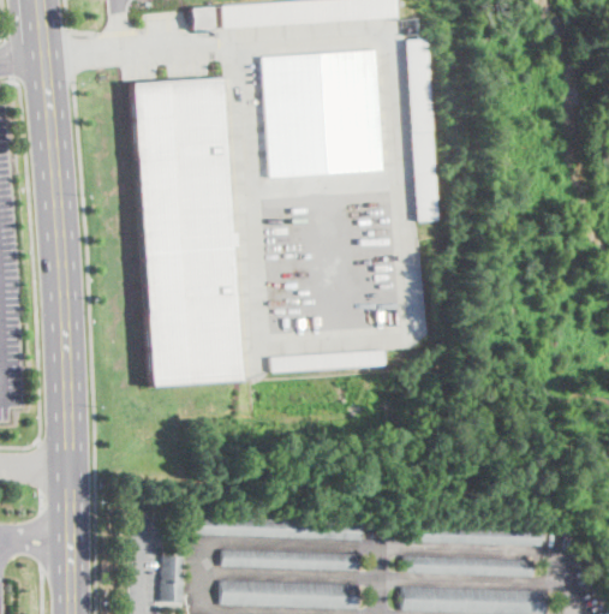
[(300,0),(225,5),(226,28),(399,17),(396,0),(300,0)]
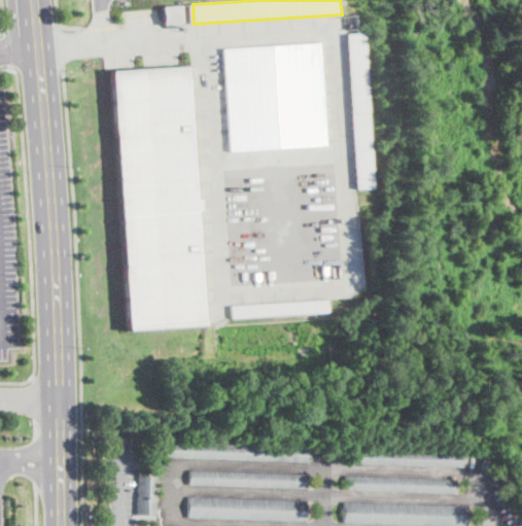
[(349,33),(359,189),(376,188),(364,32),(349,33)]
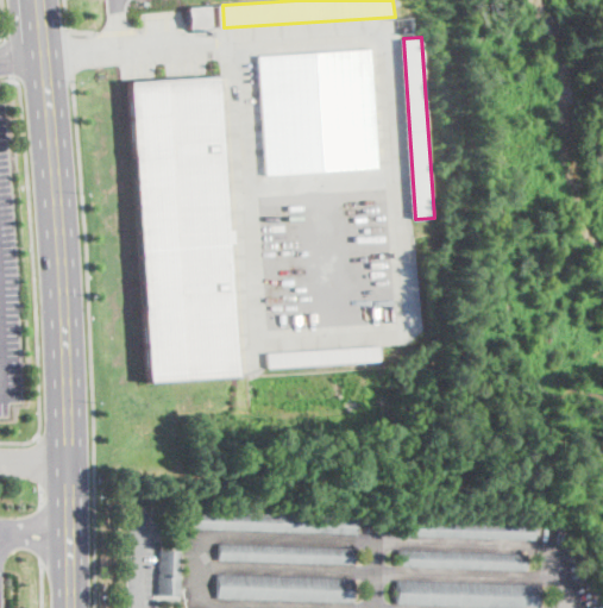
[(262,55),(269,175),(383,168),(375,49),(262,55)]
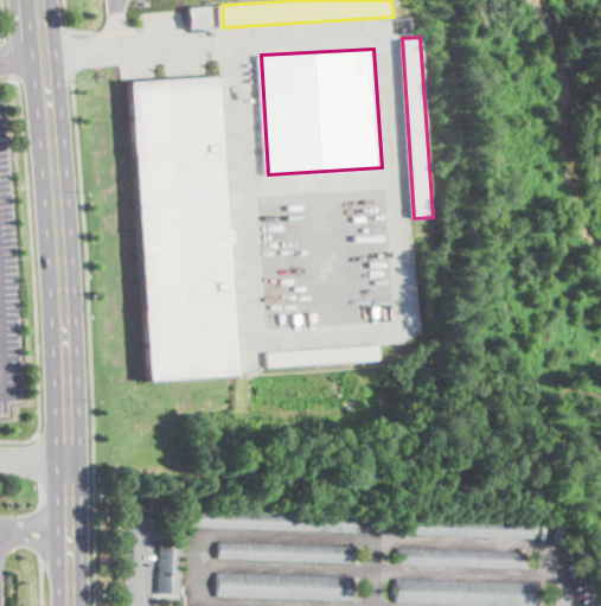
[(132,81),(151,381),(241,376),(222,76),(132,81)]
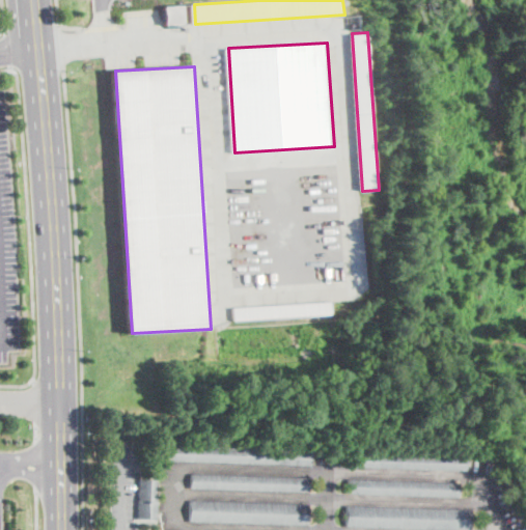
[(236,307),(238,321),(334,314),(333,301),(236,307)]
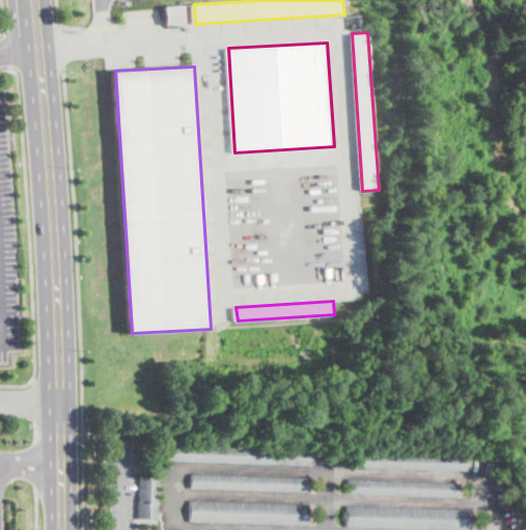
[(312,493),(195,490),(195,475),(312,479),(312,493)]
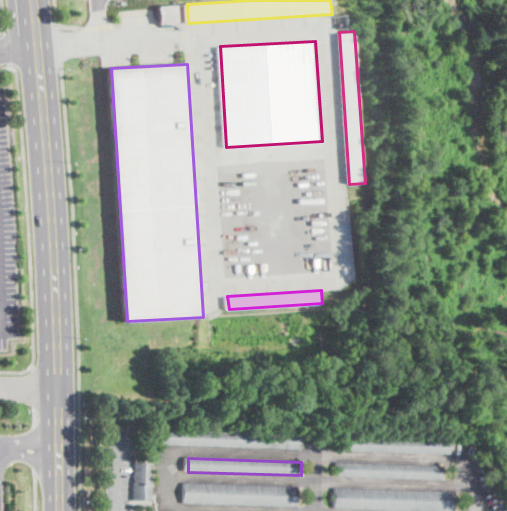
[(155,495),(155,502),(137,502),(138,463),(156,464),(155,495)]
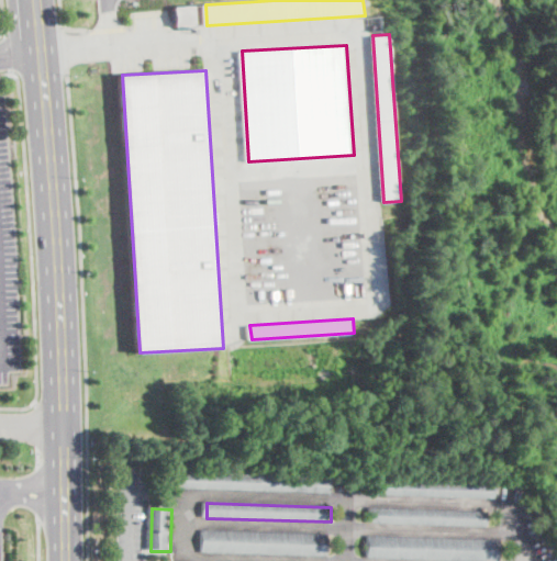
[(330,556),(330,557),(205,552),(205,531),(331,535),(330,556)]
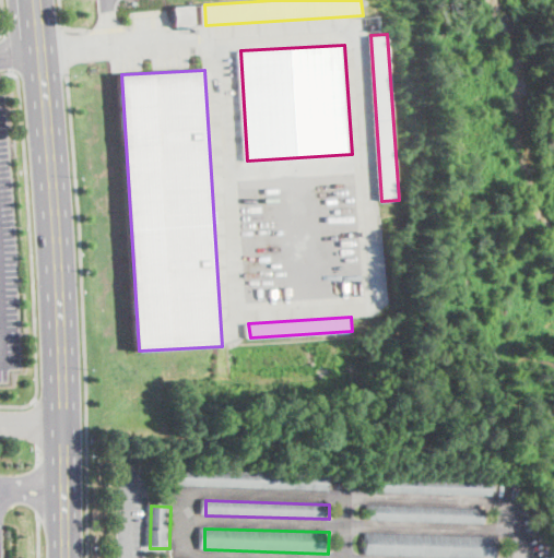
[(438,557),(369,555),(369,534),(501,538),(499,557),(438,557)]
